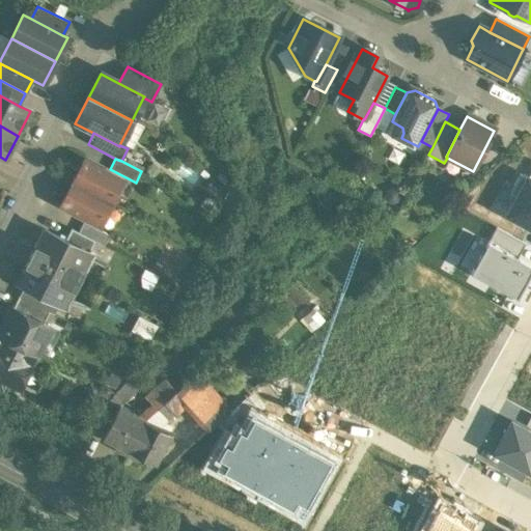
[(122,180),(83,161),(72,183),(111,203),(122,180)]
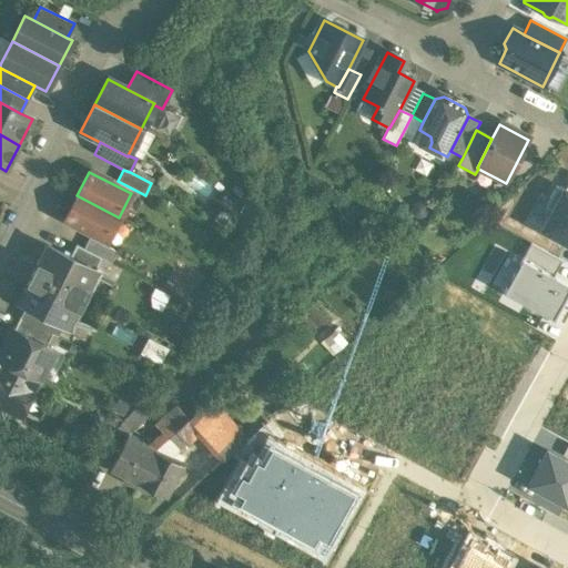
[(564,245),(567,246),(567,192),(565,191),(556,186),(545,208),(553,212),(543,231),(566,243),(564,245)]
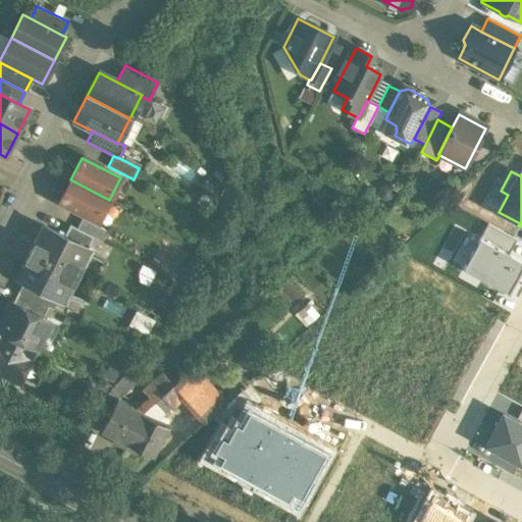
[(109,200),(70,179),(59,202),(98,221),(109,200)]
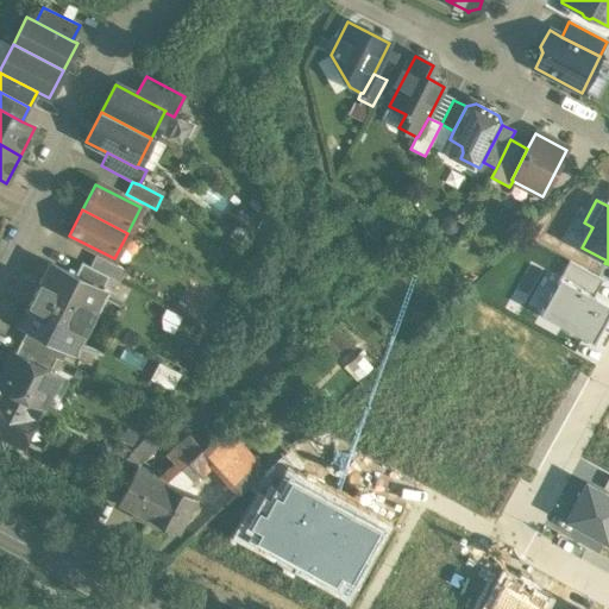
[(125,270),(95,255),(89,267),(108,277),(118,282),(125,270)]
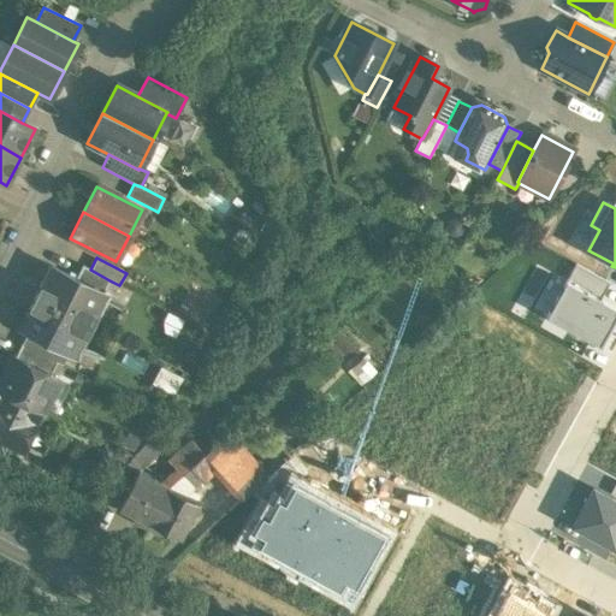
[(110,280),(90,270),(82,266),(75,279),(102,294),(110,280)]
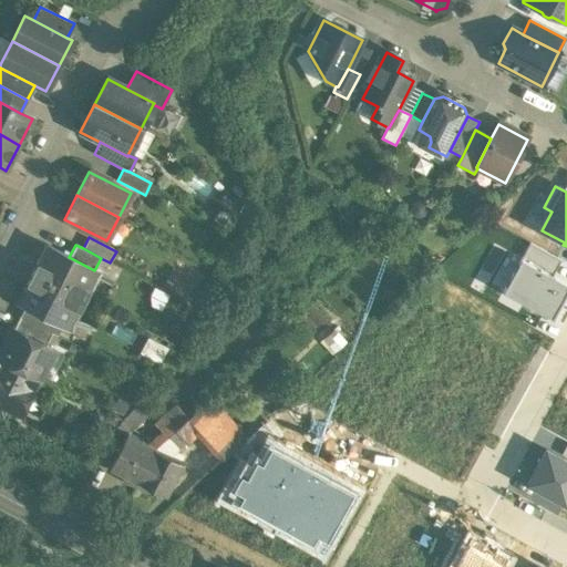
[(522,260),(553,277),(560,261),(529,245),(522,260)]
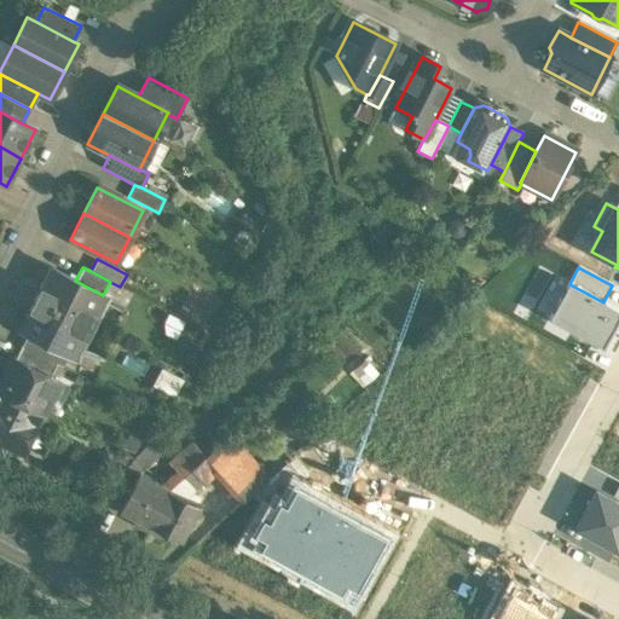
[(75,281),(51,268),(35,298),(87,324),(103,295),(75,281)]
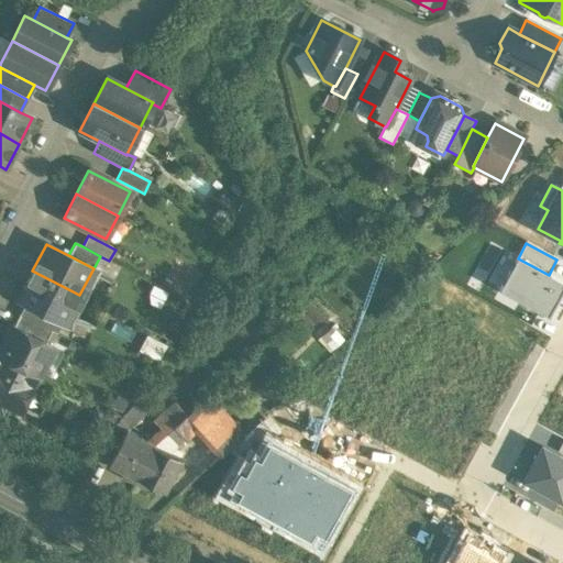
[(500,290),(549,317),(562,289),(562,282),(549,275),(518,258),(500,290)]
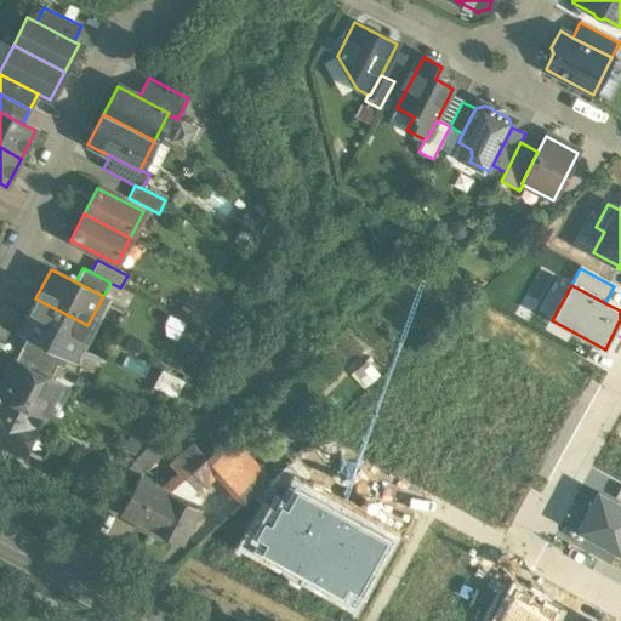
[(103,296),(87,325),(96,330),(112,300),(103,296)]
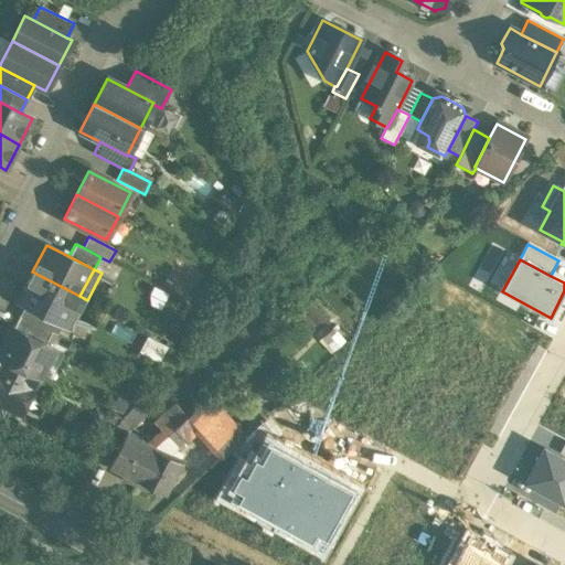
[(80,296),(32,272),(18,300),(65,324),(65,323),(80,296)]
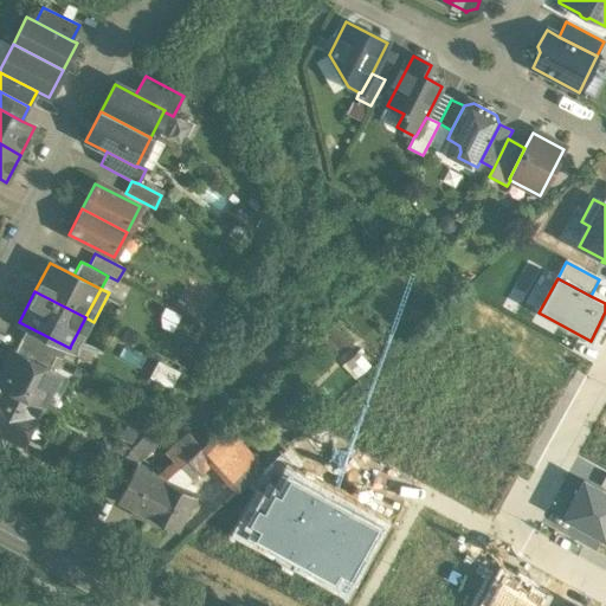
[(85,317),(70,347),(78,352),(94,322),(85,317)]
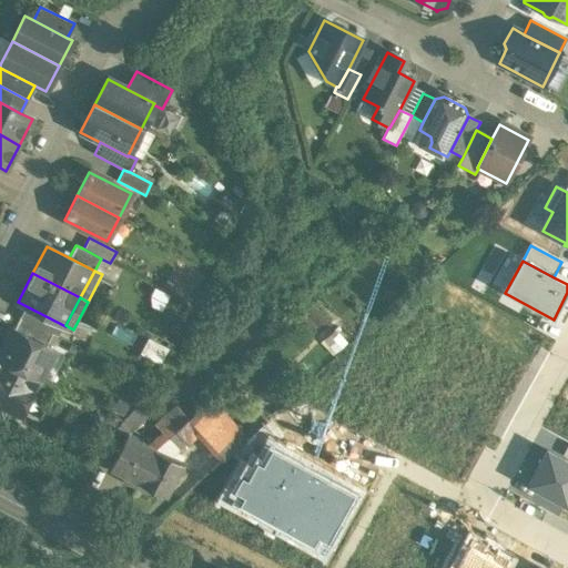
[(52,334),(20,317),(13,330),(46,346),(52,334)]
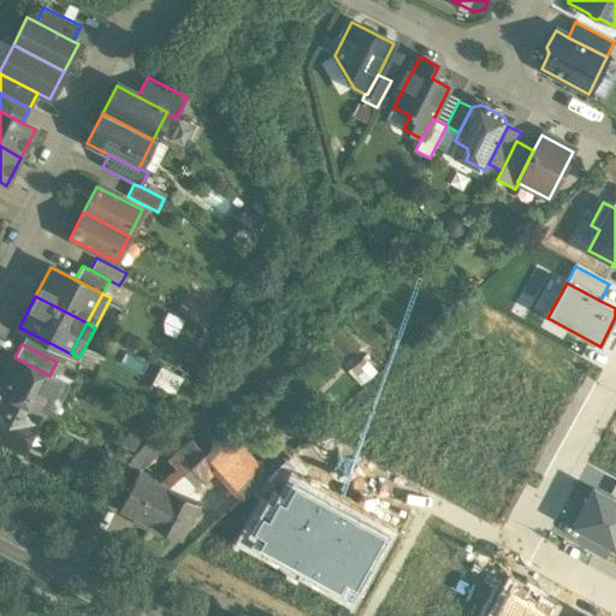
[(15,357),(12,356),(0,380),(0,388),(42,409),(58,380),(49,375),(15,357)]
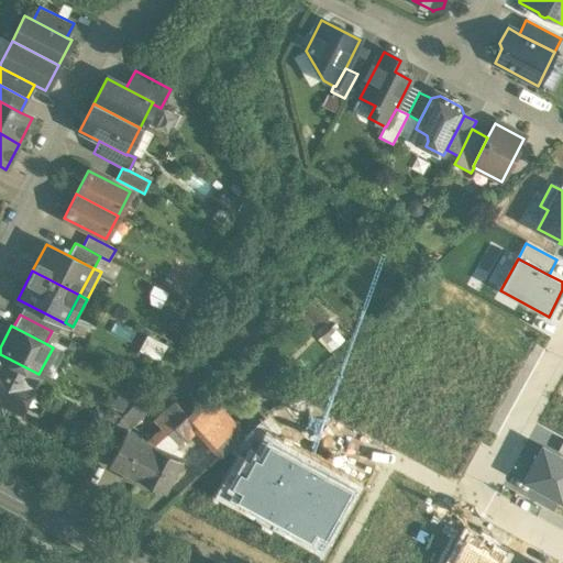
[(39,374),(0,354),(0,370),(32,386),(39,374)]
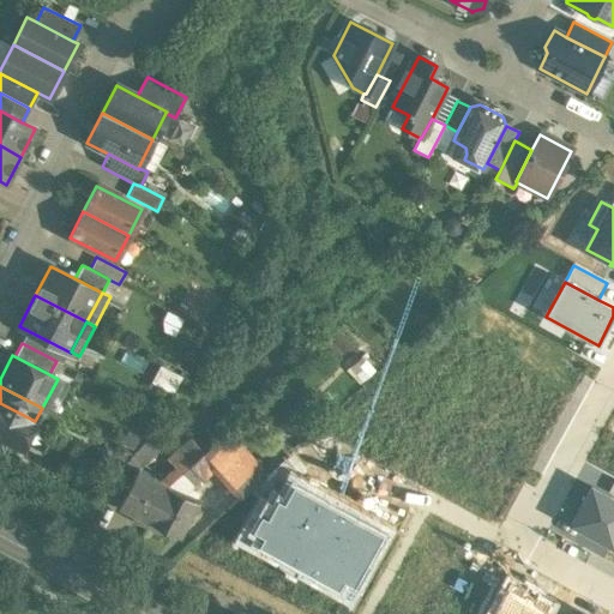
[(0,403),(0,437),(11,443),(22,447),(35,421),(0,403)]
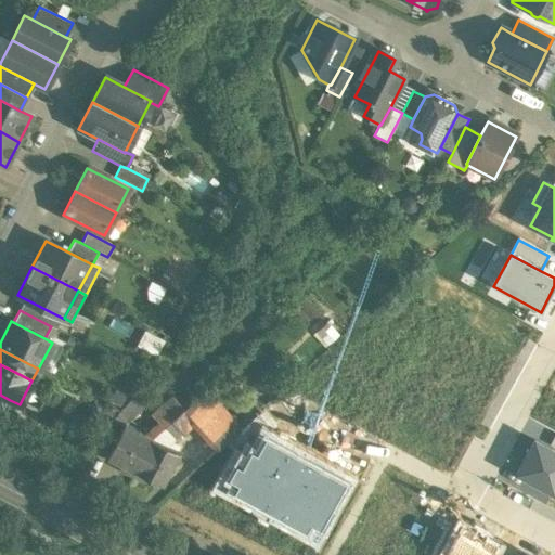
[(167,424),(164,427),(175,439),(177,438),(176,437),(192,423),(217,451),(240,430),(204,390),(184,409),(167,424)]
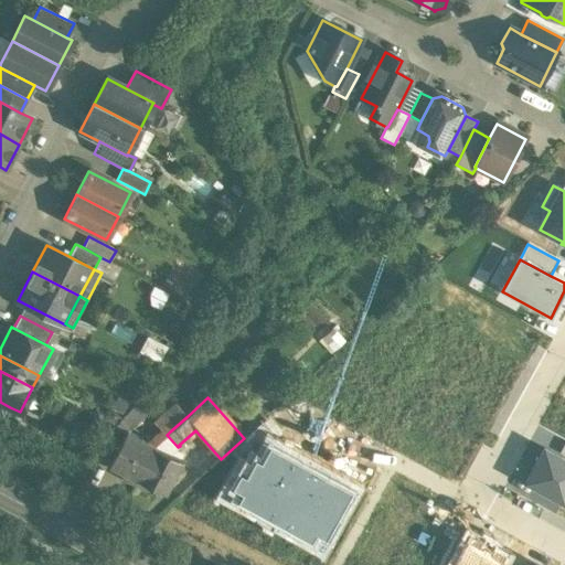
[(10,407),(0,402),(0,417),(3,419),(10,407)]
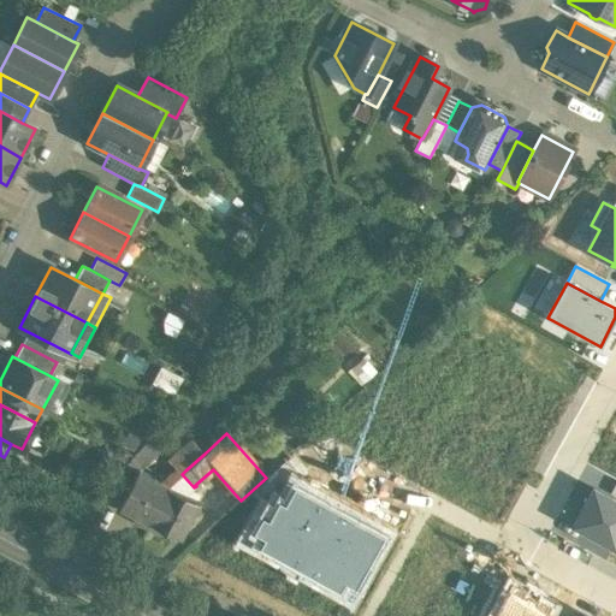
[(152,439),(126,465),(136,475),(138,471),(140,472),(163,450),(152,439)]
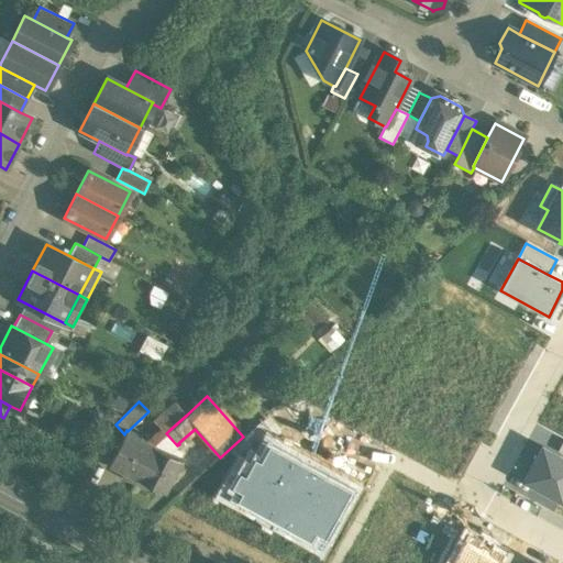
[(176,404),(163,416),(169,422),(165,426),(169,430),(187,415),(176,404)]
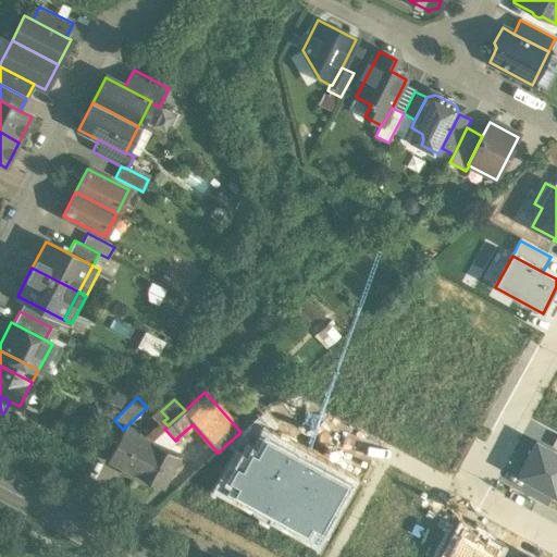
[(230,442),(247,453),(250,447),(256,450),(264,434),(265,435),(270,429),(258,417),(230,442)]
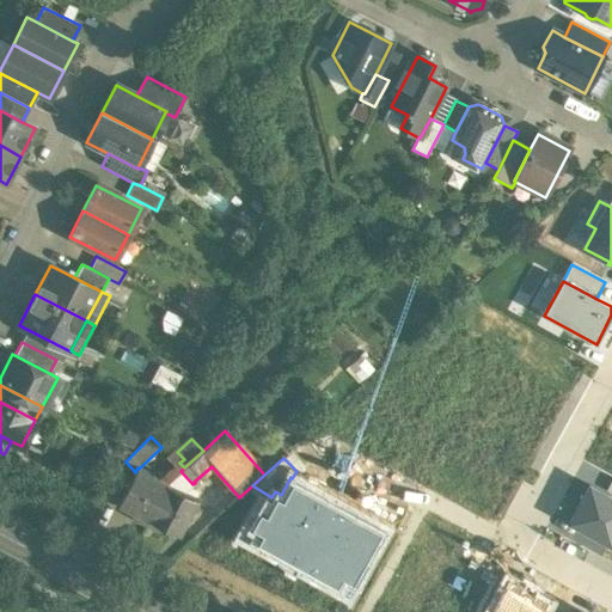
[(139,469),(138,467),(135,472),(118,503),(139,514),(135,519),(146,525),(167,483),(139,469)]
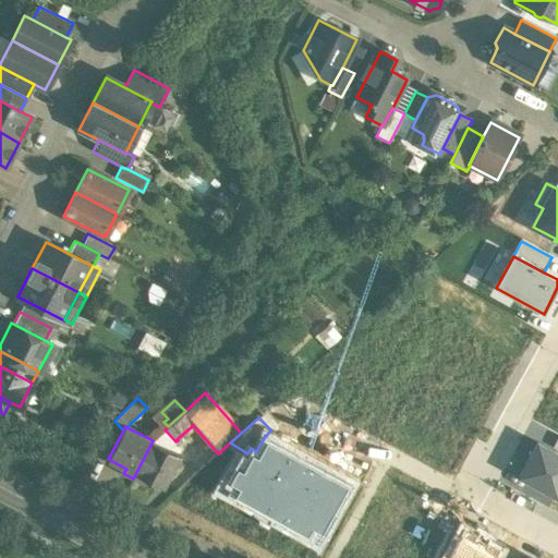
[(320,534),(350,483),(306,458),(304,461),(295,457),(298,453),(266,436),(265,435),(256,451),(251,448),(247,453),(241,464),(235,462),(225,481),(238,488),(234,495),(304,534),(308,528),(320,534)]
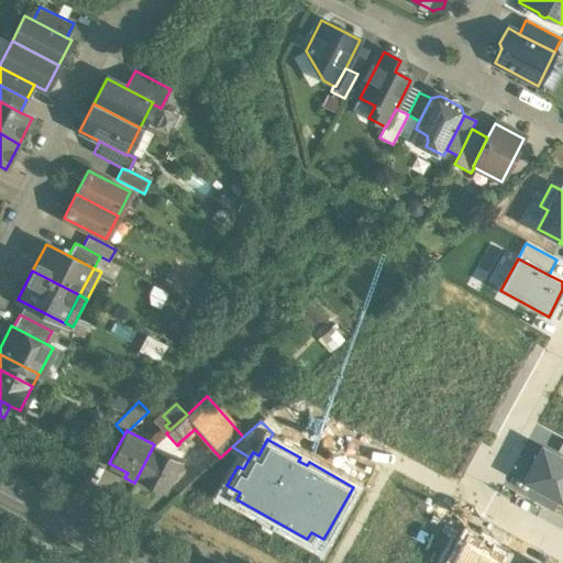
[(181,459),(154,444),(134,483),(145,488),(147,483),(164,492),(181,459)]
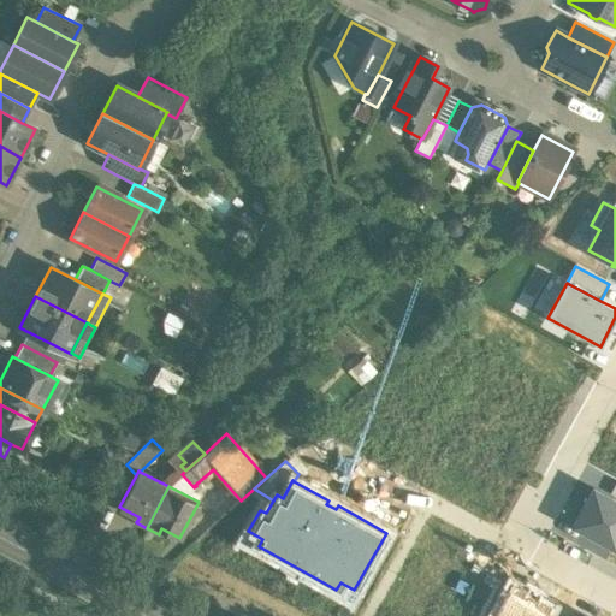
[(573,526),(614,549),(615,544),(615,503),(610,499),(592,490),(573,526)]
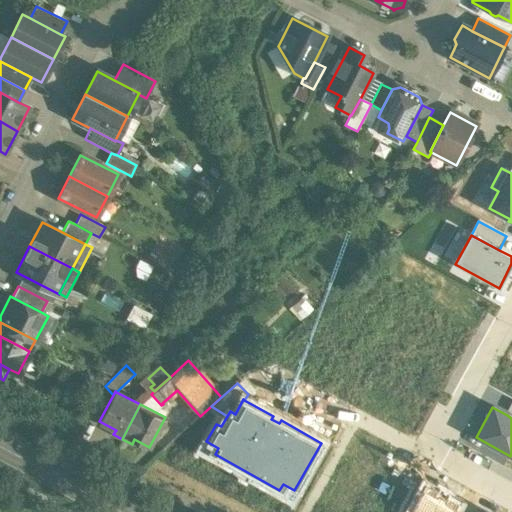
[(456,511),(461,504),(449,497),(451,493),(438,487),(436,490),(424,483),(408,511),(456,511)]
